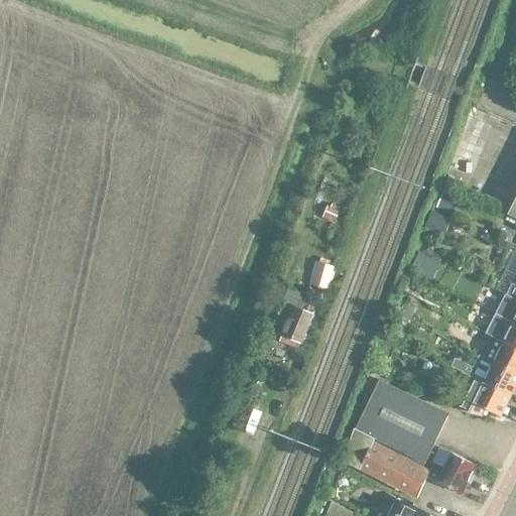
[(345,213),(327,205),(320,221),(339,228),(345,213)]
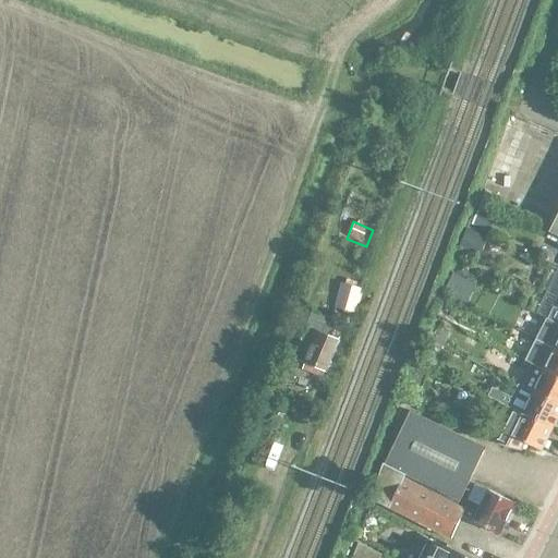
[(448,288),(469,299),(477,281),(456,271),(448,288)]
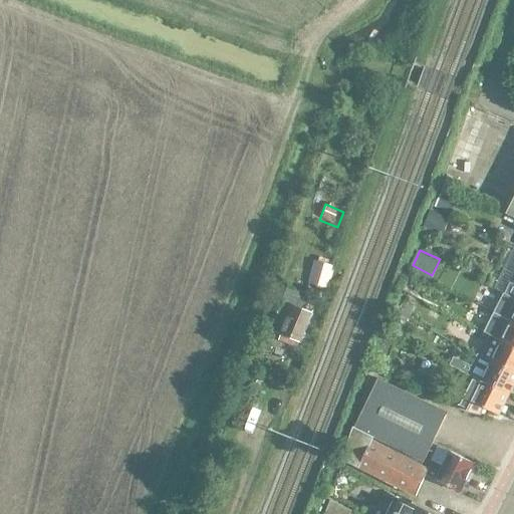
[(305,286),(324,290),(332,267),(313,261),(305,286)]
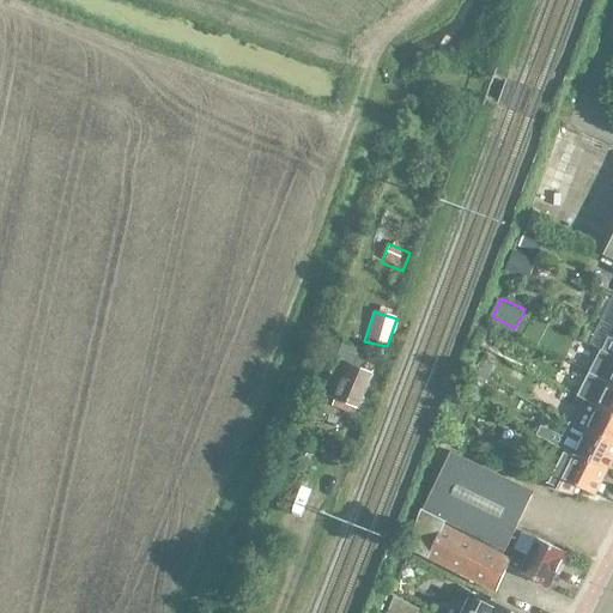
[(612,356),(612,338),(612,340),(608,338),(602,351),(612,356)]
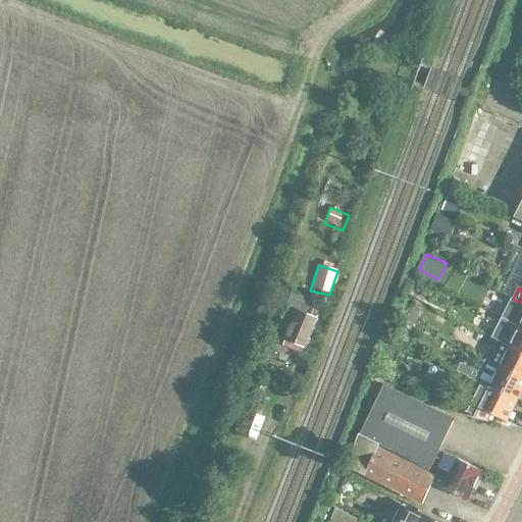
[(496,290),(491,300),(503,305),(507,295),(496,290)]
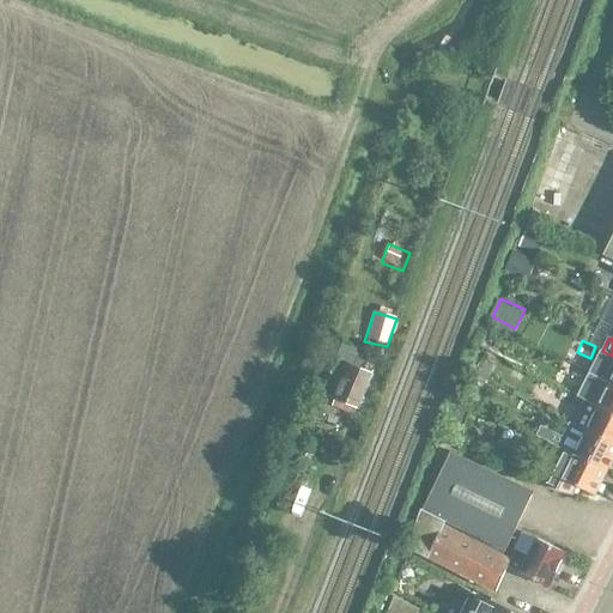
[(344,343),(322,393),(335,399),(333,406),(354,414),(357,408),(359,410),(374,374),(359,368),(366,352),(344,343)]
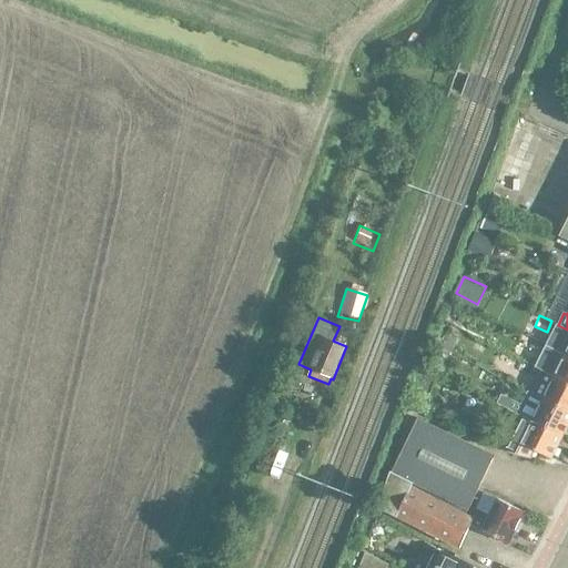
[(567,330),(558,325),(547,346),(565,355),(567,356),(567,330)]
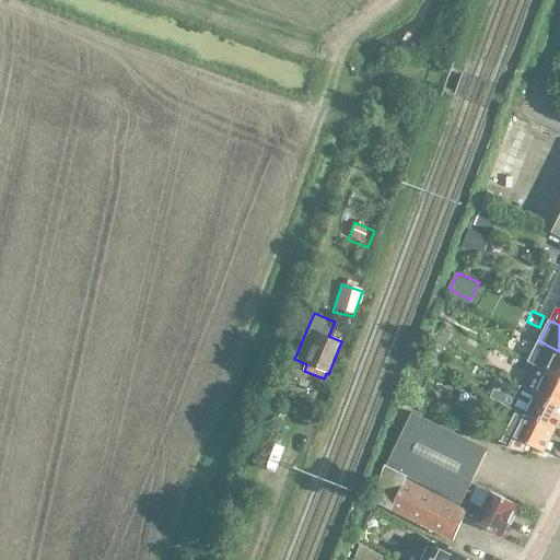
[(516,343),(510,356),(523,361),(528,350),(516,343)]
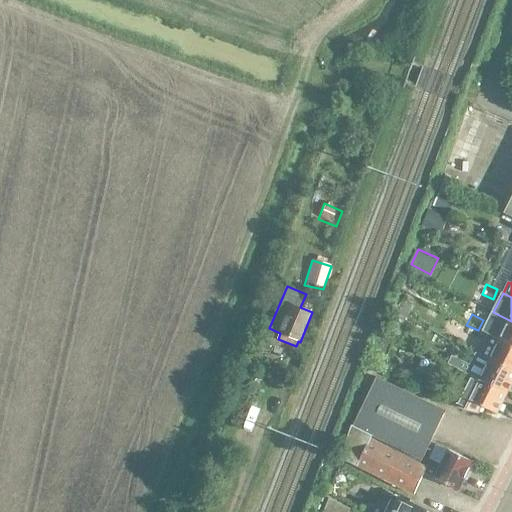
[(511,347),(511,321),(509,320),(504,331),(499,341),(511,347)]
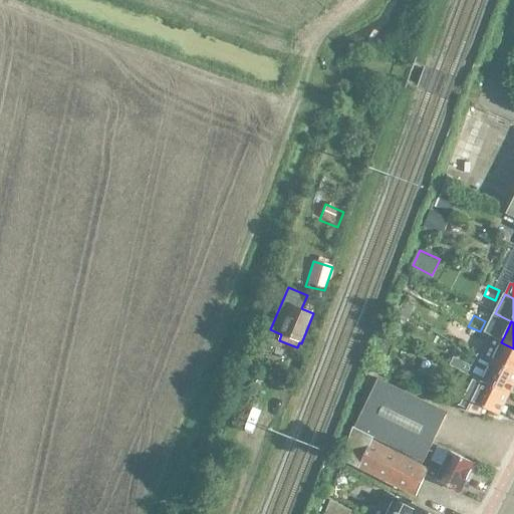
[(464,333),(475,339),(480,331),(468,326),(464,333)]
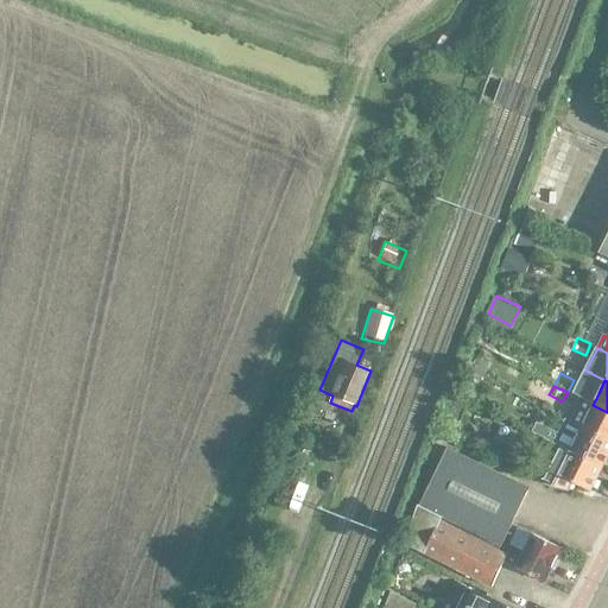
[(607,439),(607,412),(593,405),(580,399),(569,420),(607,439)]
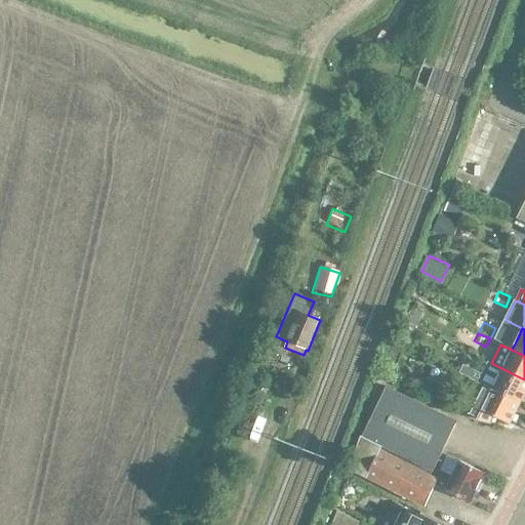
[(463,364),(459,373),(470,378),(470,379),(491,390),(520,404),(524,393),(524,379),(488,361),(482,373),(463,364)]
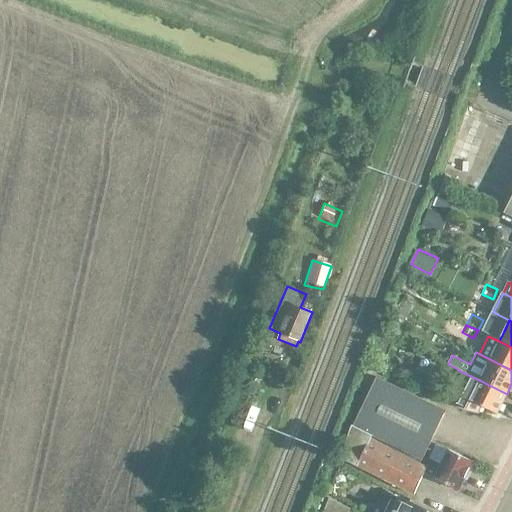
[(496,414),(506,394),(466,374),(458,389),(453,387),(446,401),(464,410),(478,413),(481,406),(496,414)]
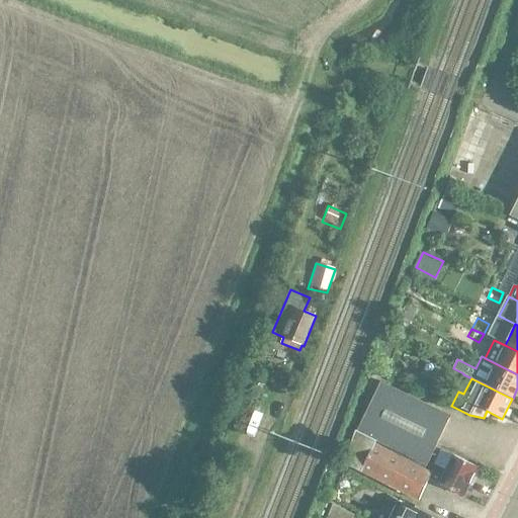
[(361,472),(375,444),(391,451),(418,465),(425,469),(427,465),(437,444),(451,417),(381,383),(358,432),(355,436),(354,435),(342,462),(348,465),(361,472)]
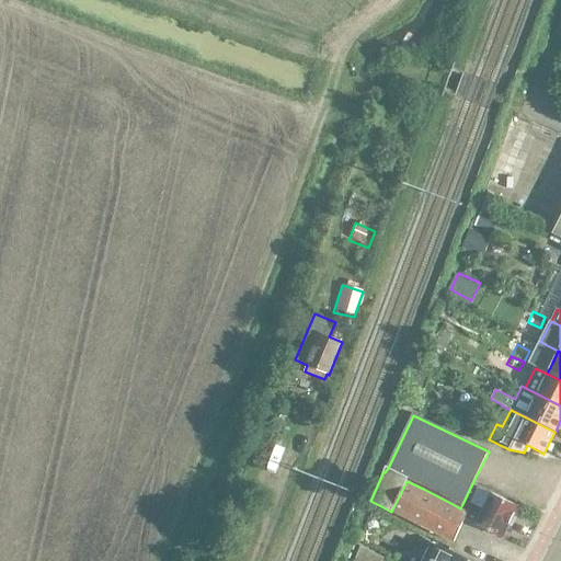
[(460,508),(453,504),(423,489),(407,481),(391,512),(454,542),(465,519),(468,513),(461,510),(460,508)]
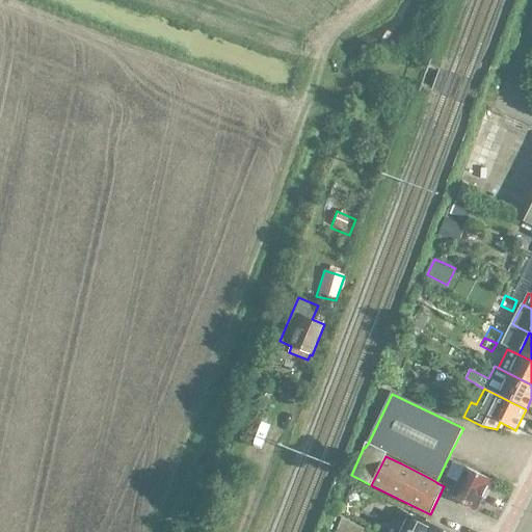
[(445,484),(444,486),(441,493),(451,498),(451,499),(476,511),(483,498),(486,499),(491,488),(488,487),(493,481),(466,468),(455,489),(445,484)]
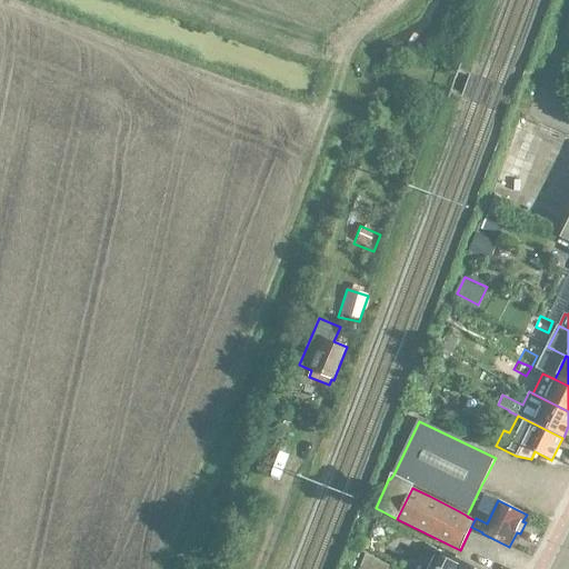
[(427,568),(480,568),(425,542),(422,548),(435,555),(427,568)]
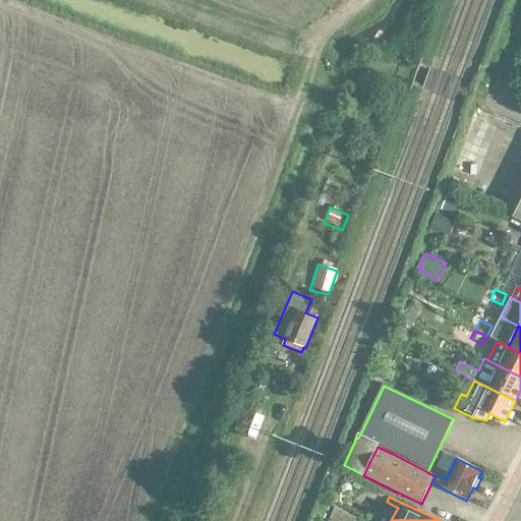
[(328,520),(354,520),(356,518),(335,508),(328,520)]
